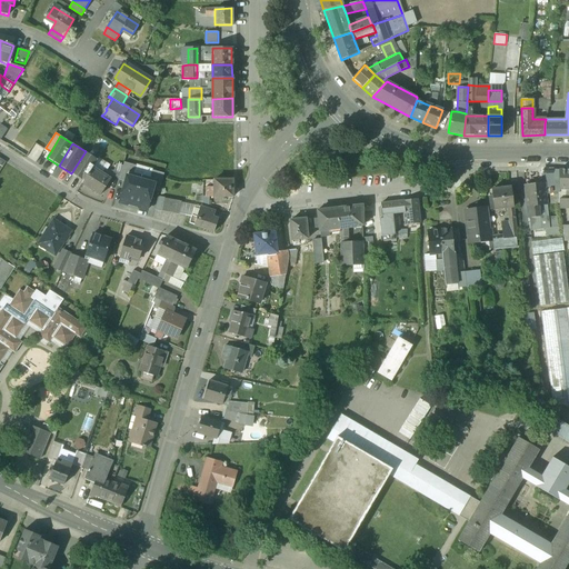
[(86,151),(71,173),(83,181),(92,168),(98,159),(86,151)]
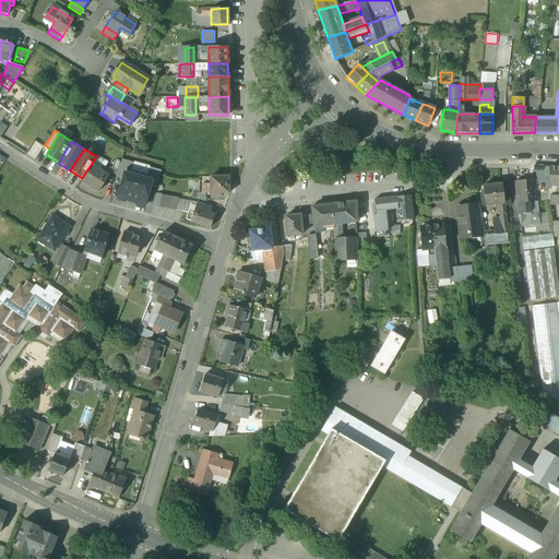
[(105,163),(96,156),(91,165),(99,170),(105,163)]
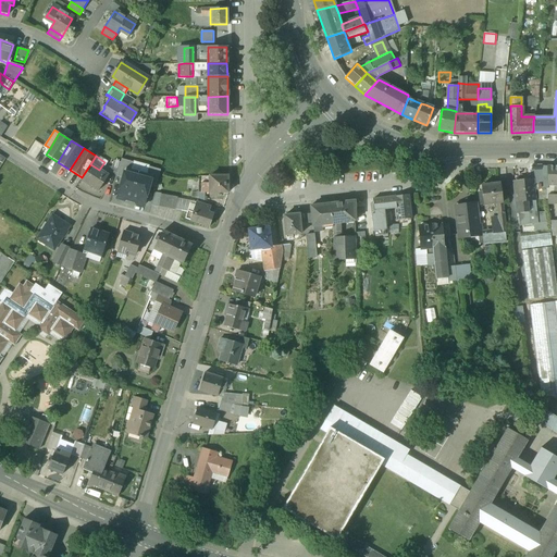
[(133,162),(121,159),(120,163),(118,174),(116,177),(123,178),(125,169),(131,171),(133,162)]
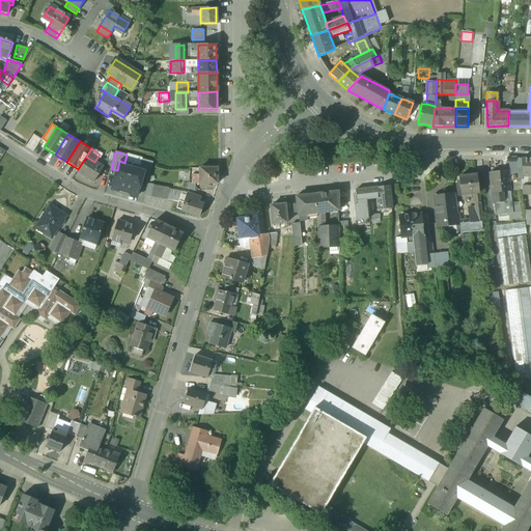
[(114,156),(108,154),(106,164),(112,166),(114,156)]
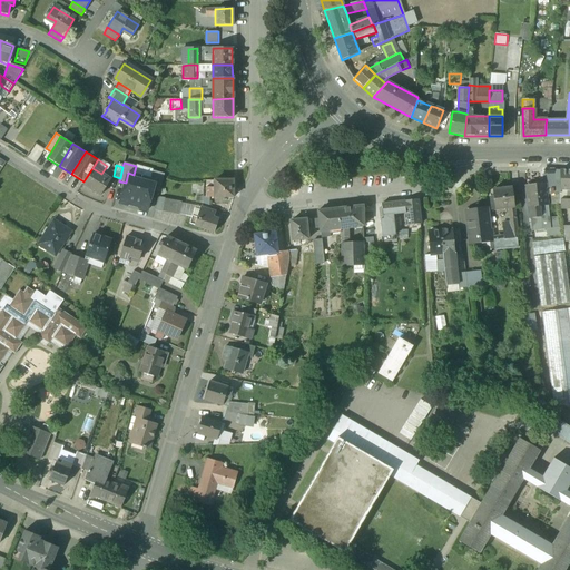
[(101,174),(92,168),(84,182),(82,183),(101,195),(107,186),(104,184),(107,178),(101,174)]
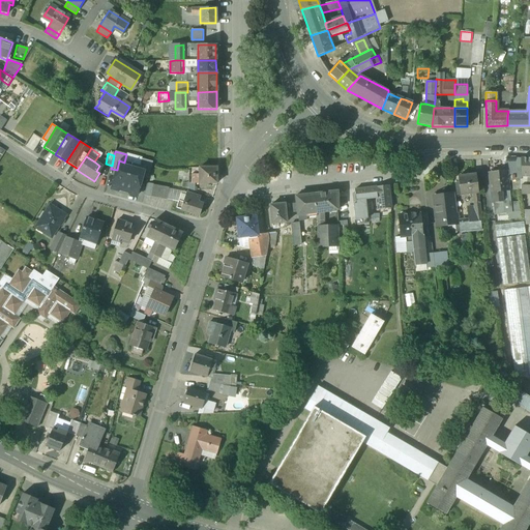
[(529,157),(521,158),(521,176),(527,176),(527,186),(529,185),(529,157)]
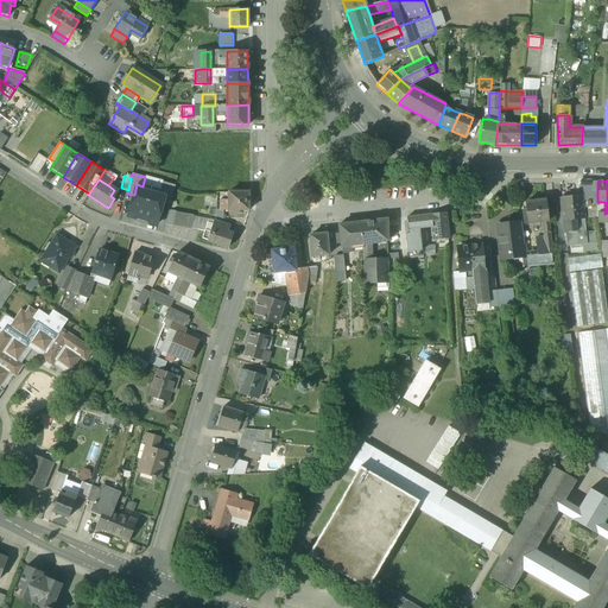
[(590,182),(580,182),(581,196),(582,196),(583,208),(593,207),(591,182),(590,182)]
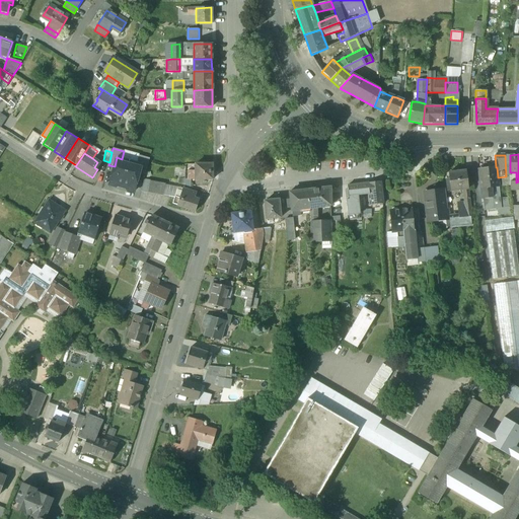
[(150,158),(139,156),(137,163),(142,164),(139,173),(145,175),(150,158)]
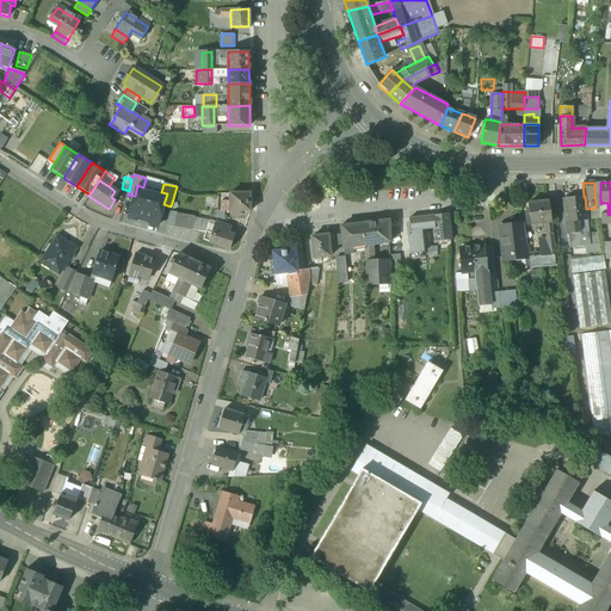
[(143,187),(137,185),(135,196),(129,217),(143,222),(152,189),(143,187)]
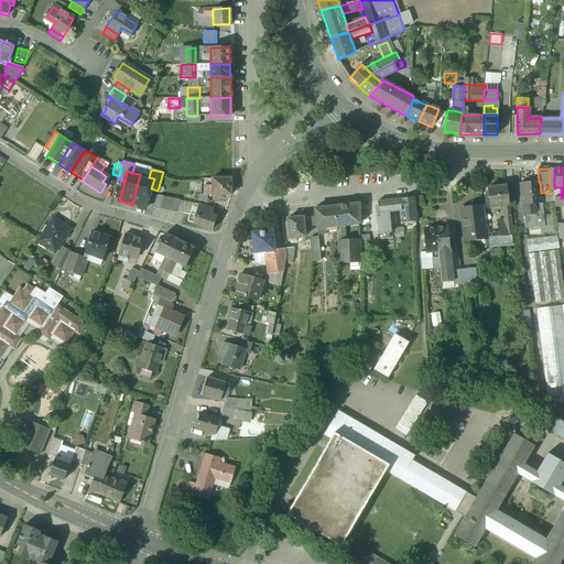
[(149,177),(140,174),(132,205),(145,208),(151,188),(154,179),(149,177)]
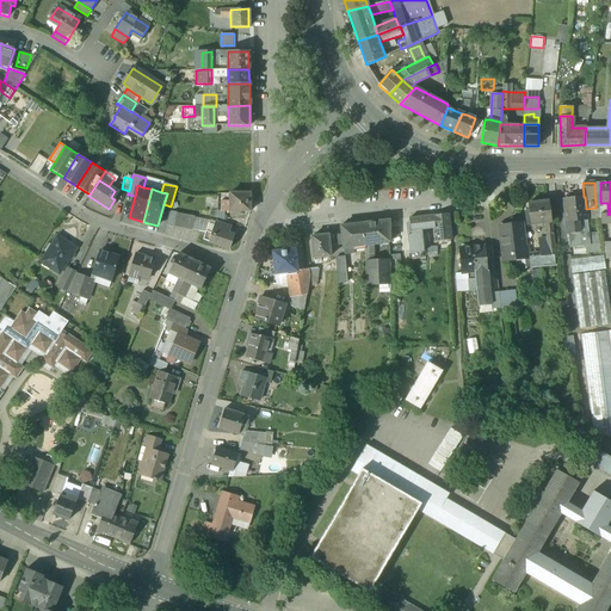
[(251,193),(229,193),(230,211),(251,211),(251,193)]
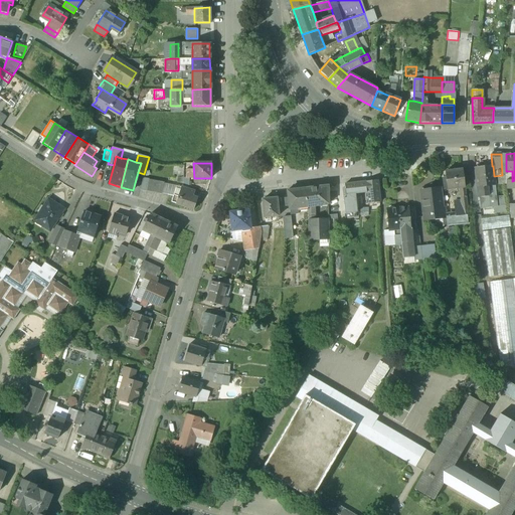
[(492,166),(475,168),(477,187),(494,185),(495,185),(494,176),(493,166),(492,166)]
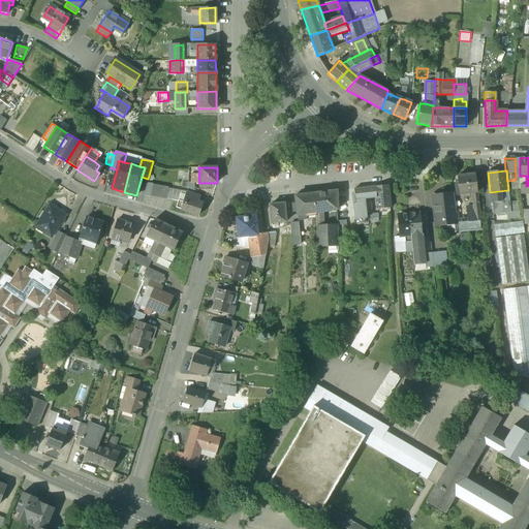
[(475,175),(458,177),(458,183),(460,194),(471,193),(477,192),(475,175)]
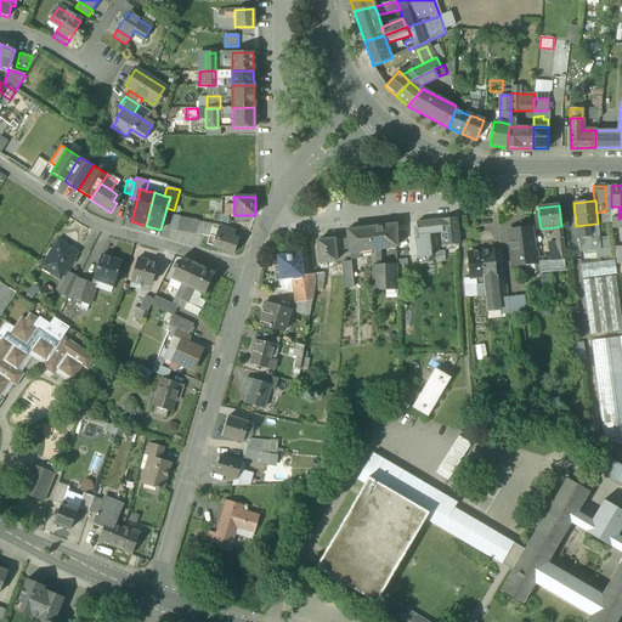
[(198,220),(173,215),(169,230),(196,235),(198,222),(198,220)]
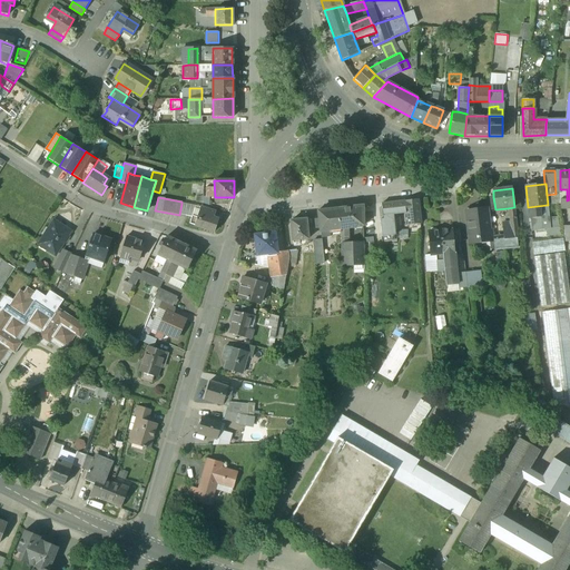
[(418,199),(404,200),(405,212),(408,226),(421,224),(418,199)]
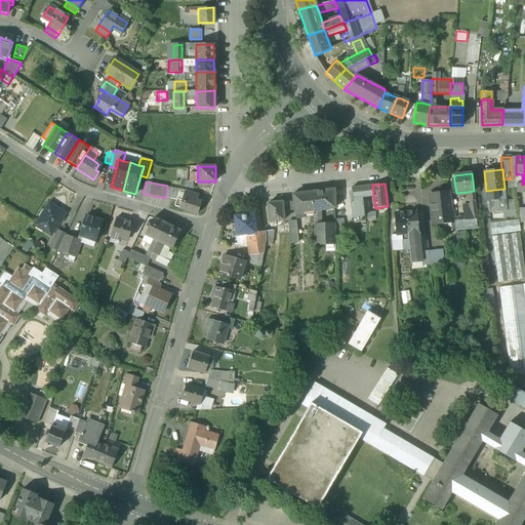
[(524,184),(522,185),(516,185),(516,192),(524,192),(524,184)]
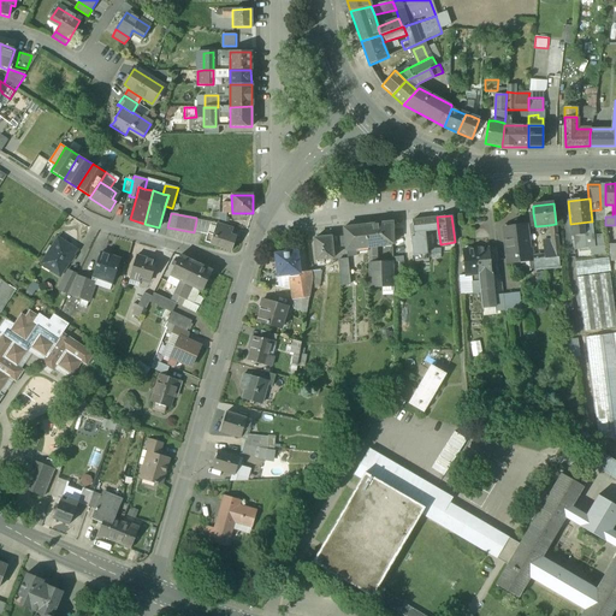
[(437,217),(412,220),(415,250),(422,249),(421,231),(438,229),(437,217)]
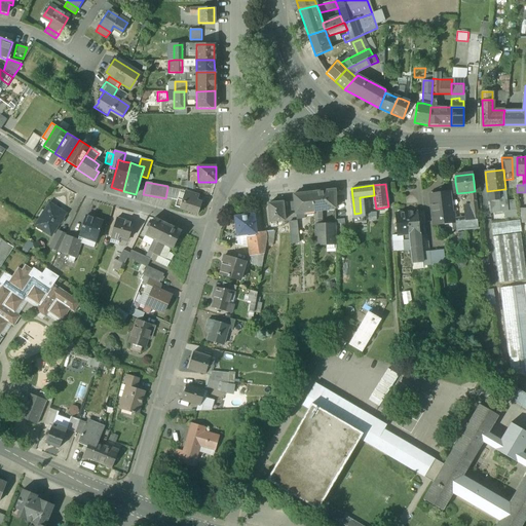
[(185,191),(167,188),(165,198),(177,200),(180,192),(184,194),(185,191)]
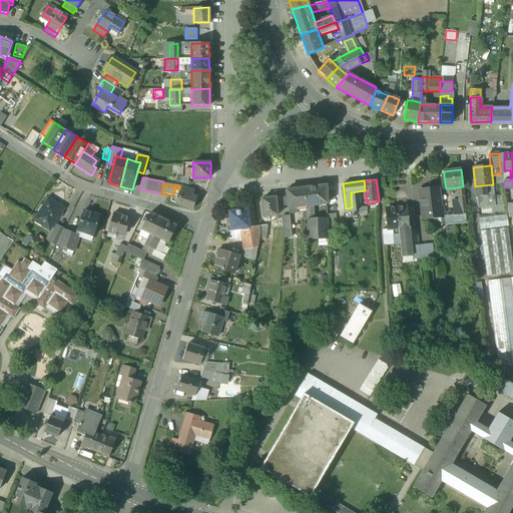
[(492,184),(475,186),(476,197),(478,197),(478,195),(486,194),(486,188),(493,188),(492,184)]
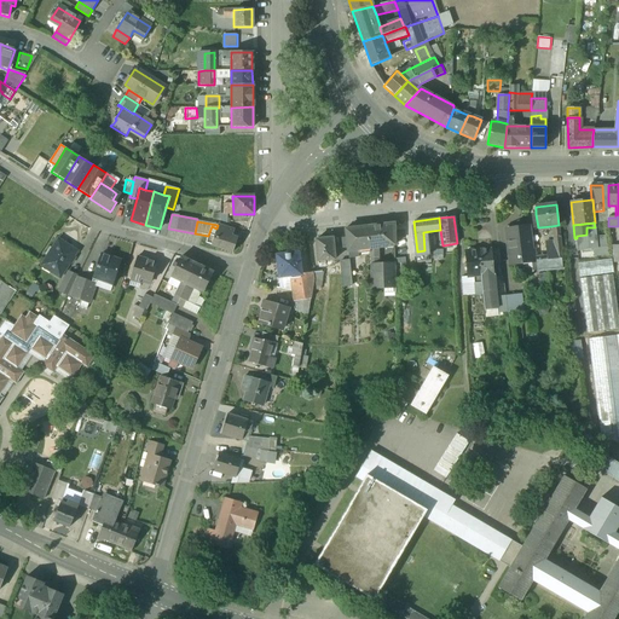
[(394,224),(368,227),(370,253),(370,268),(379,267),(379,262),(377,247),(394,246),(394,224)]
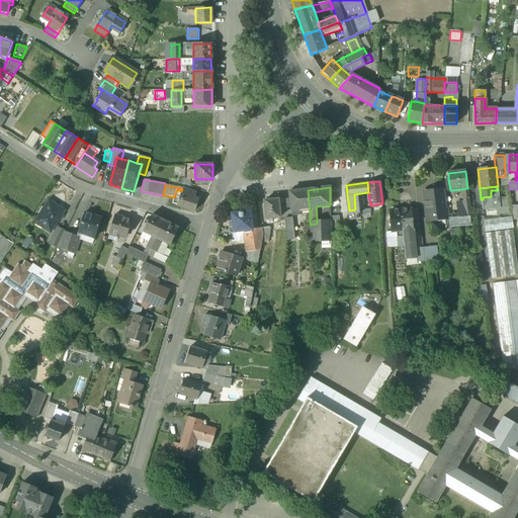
[(196,192),(182,188),(181,191),(177,189),(174,197),(172,203),(177,204),(177,205),(195,210),(198,199),(194,198),(196,192)]
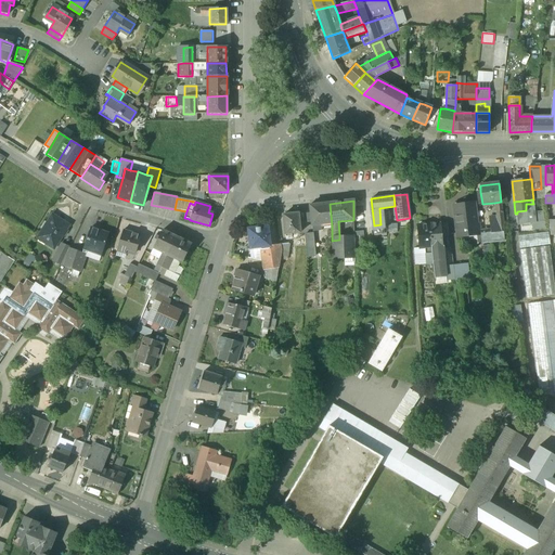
[(497,217),(488,218),(490,232),(491,242),(504,241),(503,231),(505,231),(501,202),(494,203),(497,217)]
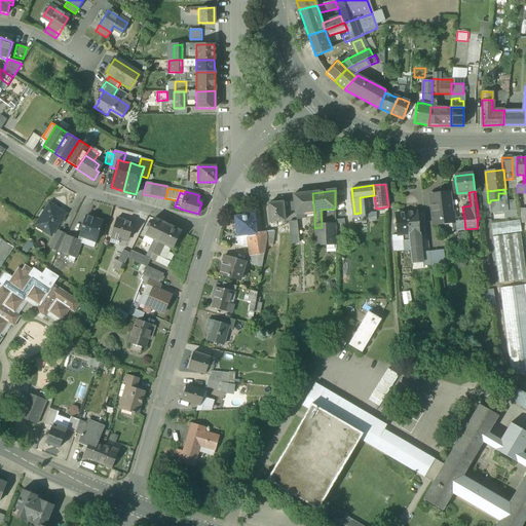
[(312,193),(301,194),(301,193),(293,194),(294,202),(294,203),(295,203),(295,210),(296,213),(303,213),(303,216),(304,216),(314,215),(312,193)]
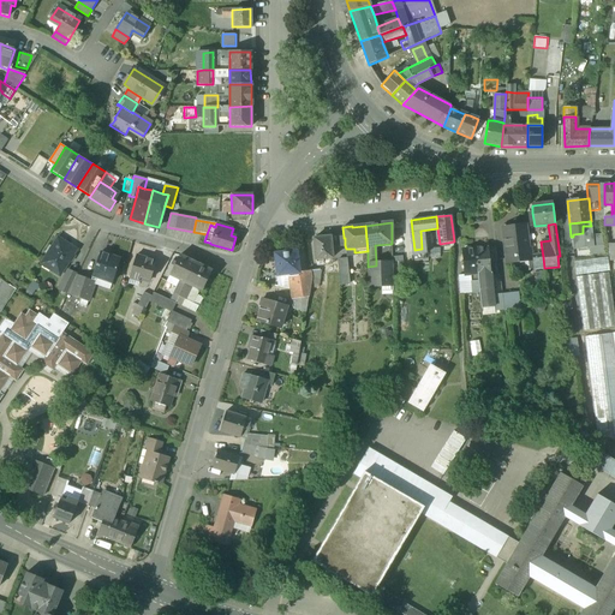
[(525,226),(502,230),(506,261),(532,258),(531,248),(527,248),(525,226)]
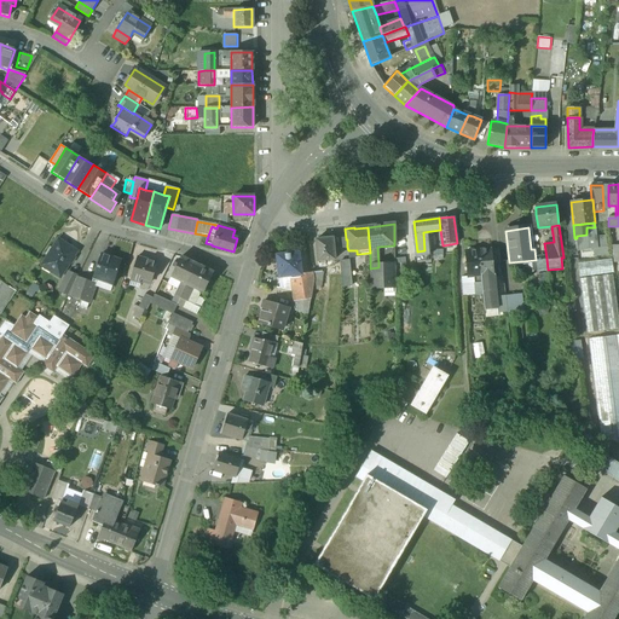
[(586,235),(577,236),(577,238),(578,249),(589,248),(588,238),(588,235),(586,235)]
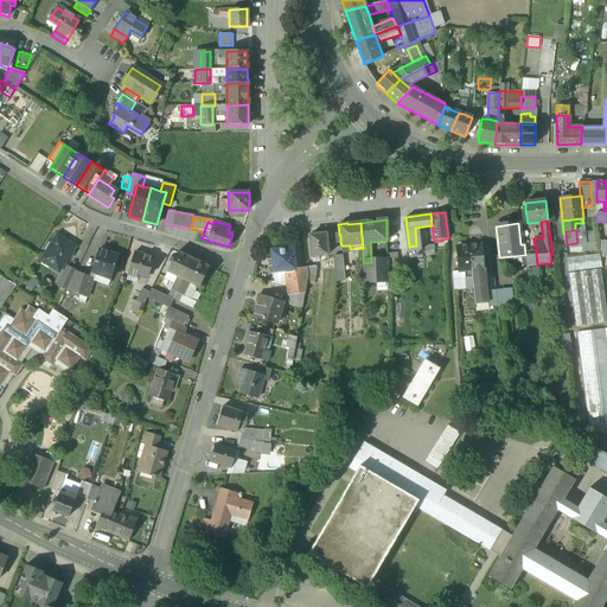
[(593,231),(583,232),(585,244),(595,243),(593,231)]
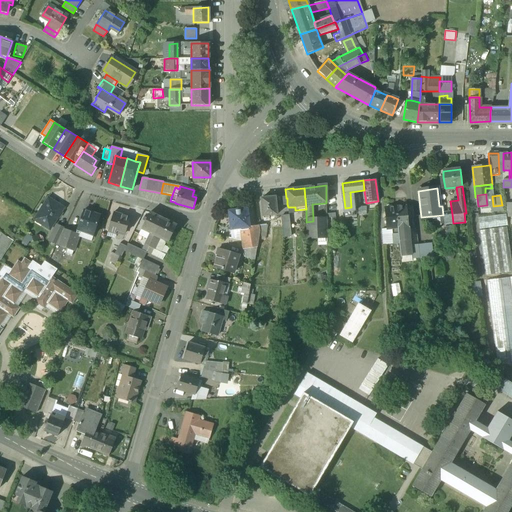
[(63,207),(48,198),(49,198),(48,197),(47,198),(36,216),(44,221),(41,225),(50,230),(63,208),(64,208),(63,207)]
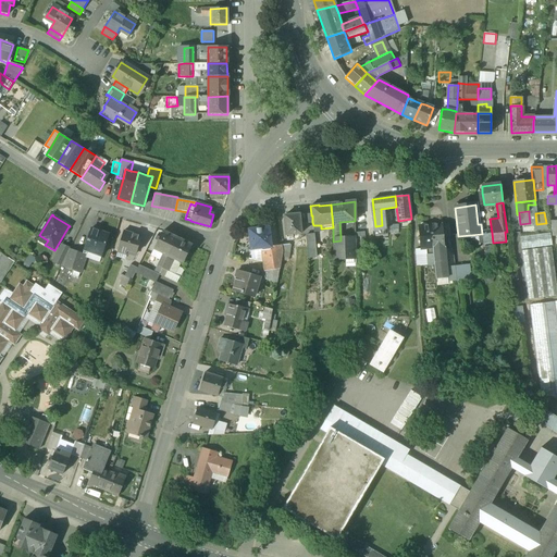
[(299,214),(284,215),(286,237),(292,237),(292,235),(301,234),(299,214)]
